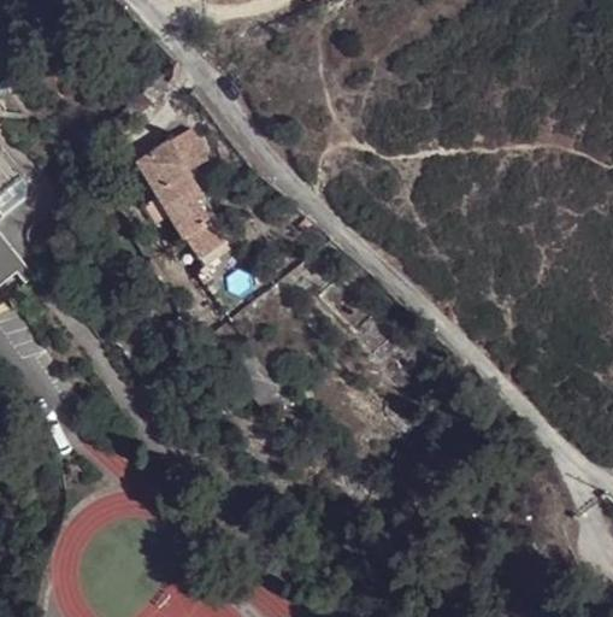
[(170,141),(168,139),(134,159),(180,236),(182,235),(208,219),(212,217),(208,207),(187,170),(206,158),(189,129),(170,141)]
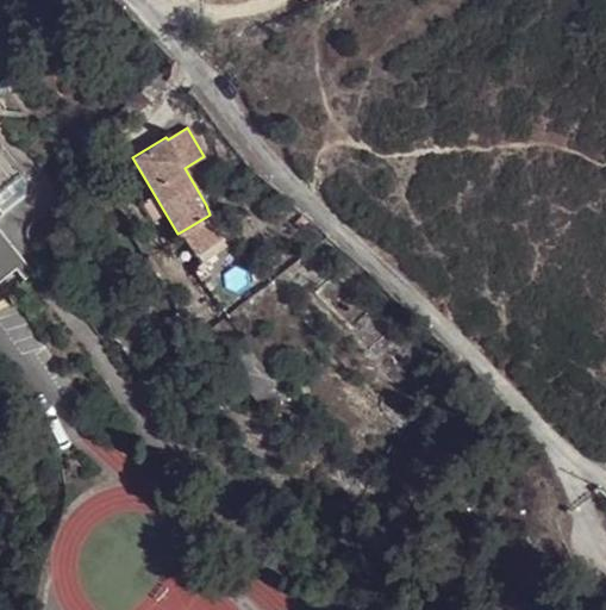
[(0,195),(23,179),(0,150),(0,195)]
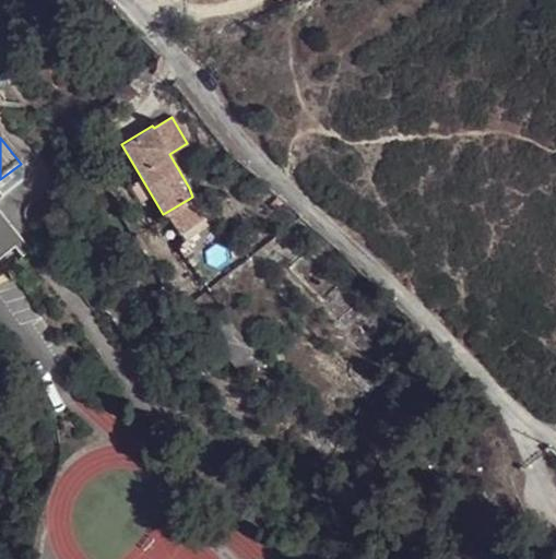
[(0,263),(16,252),(23,261),(33,253),(0,214),(0,205),(4,202),(0,197),(0,263)]
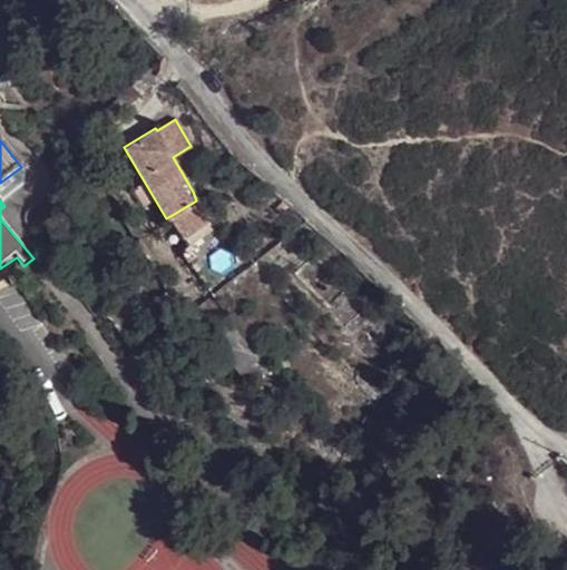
[(193,203),(168,217),(178,234),(204,219),(193,203)]
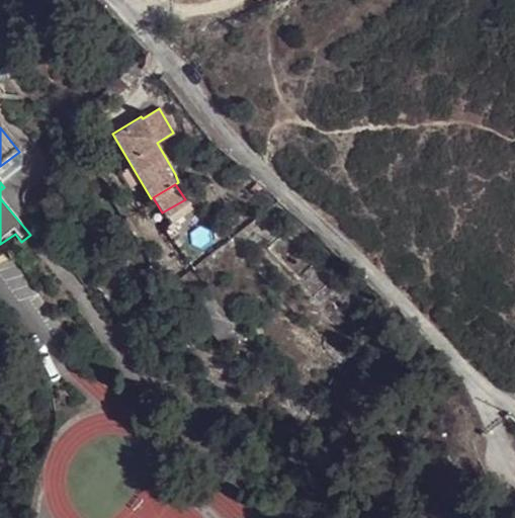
[(223,312),(205,326),(223,346),(239,332),(223,312)]
